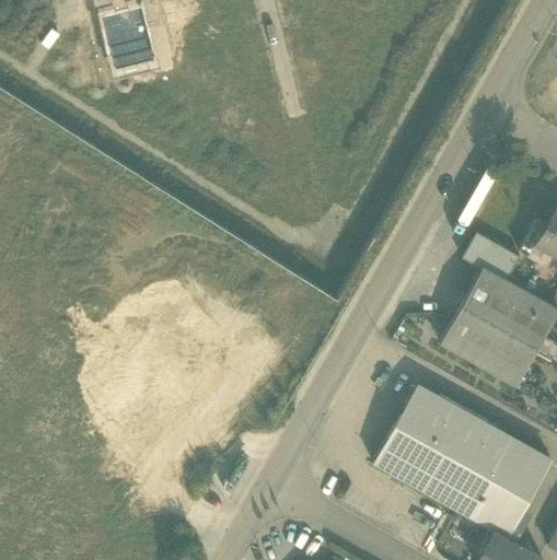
[(117,67),(118,71),(155,61),(148,33),(142,8),(104,18),(111,39),(117,67)]
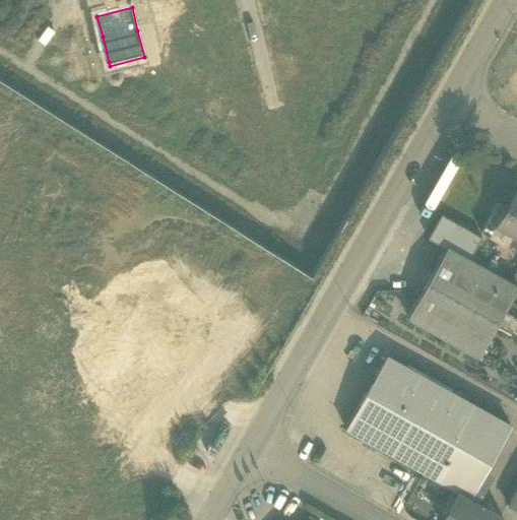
[(151,27),(137,30),(144,57),(146,66),(160,63),(151,27)]
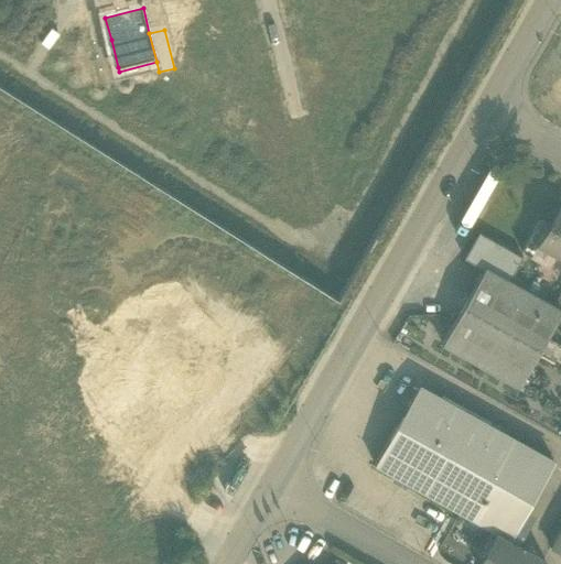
[(118,67),(111,40),(96,44),(104,72),(118,67)]
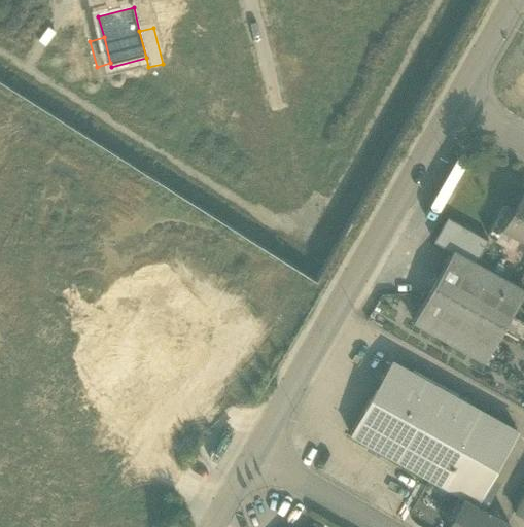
[(523,196),(515,210),(505,204),(489,234),(509,245),(516,234),(523,238),(523,196)]
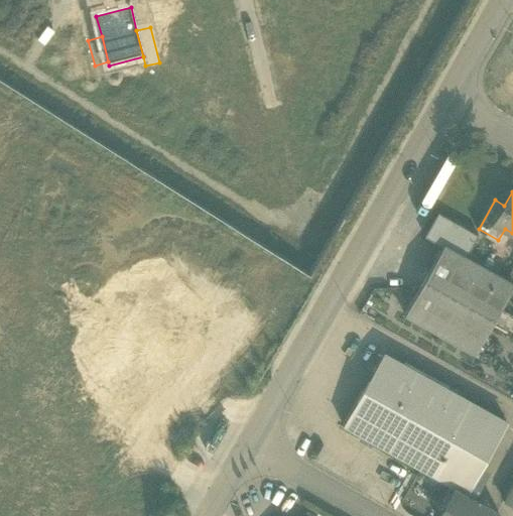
[(480,235),(439,213),(426,237),(444,247),(406,314),(477,354),(512,289),(512,281),(468,257),(480,235)]
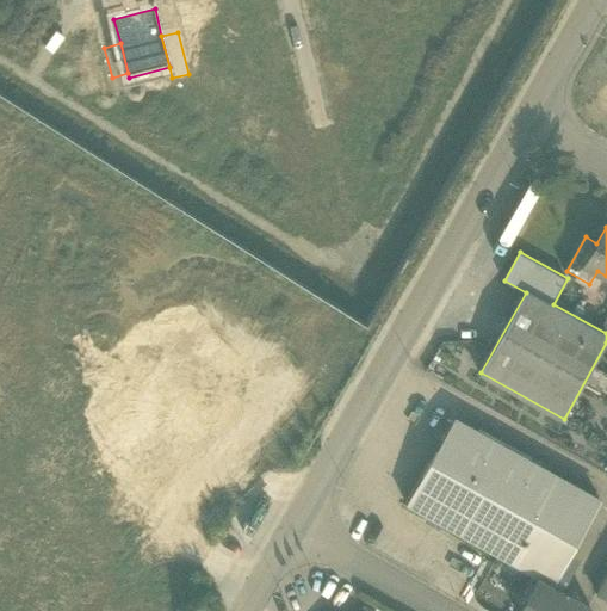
[(602,501),(456,419),(408,504),(539,576),(555,586),(602,501)]
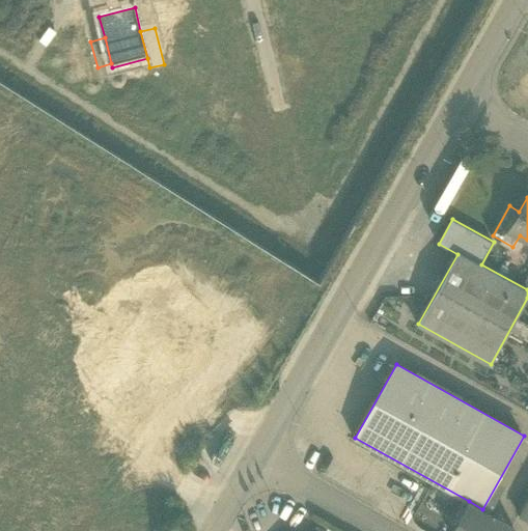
[(512,530),(515,528),(482,509),(469,501),(461,516),(466,520),(459,530),(512,530)]
